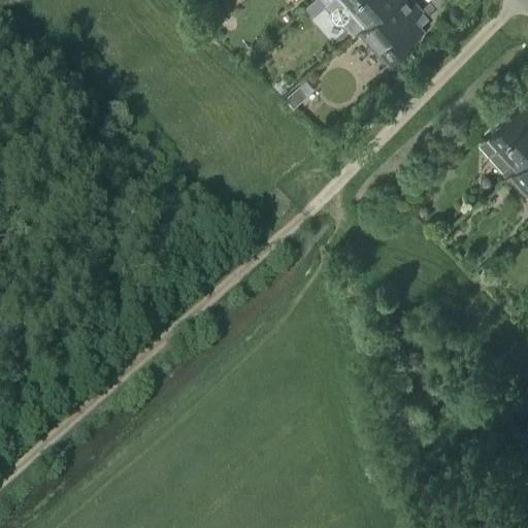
[(330,0),(326,4),(332,10),(331,13),(331,15),(331,18),(332,20),(333,22),(335,24),(338,25),(340,25),(344,24),(355,36),(359,31),(360,32),(387,9),(396,0),(330,0)]
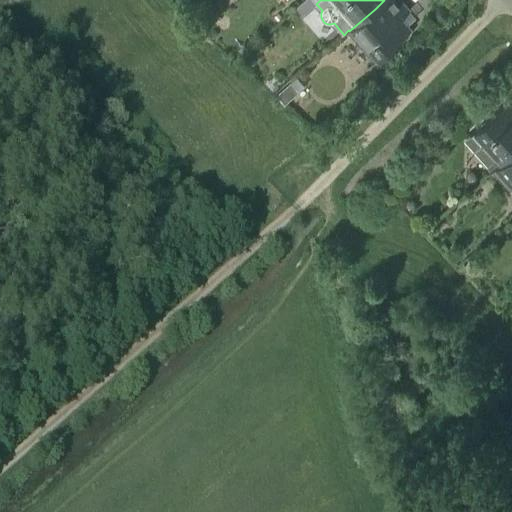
[(376,62),(412,30),(402,18),(411,10),(401,0),(384,0),(375,9),(349,31),(376,62)]
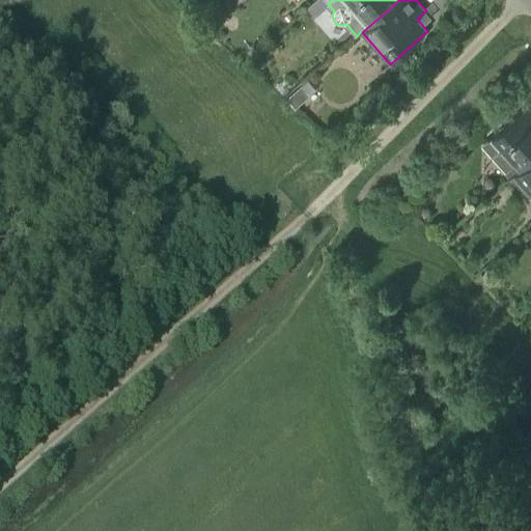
[(304,100),(296,90),(286,99),(295,108),(304,100)]
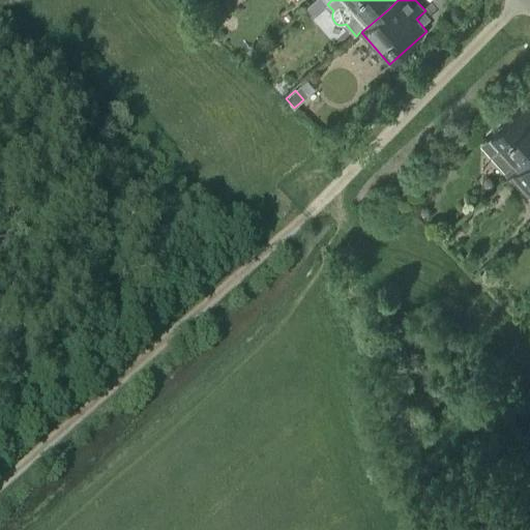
[(529,109),(526,105),(489,138),(518,170),(514,172),(510,175),(511,176),(529,159),(529,109)]
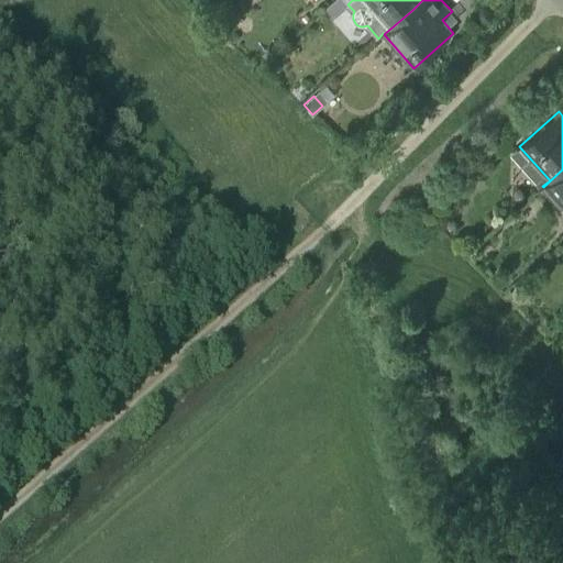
[(562,208),(562,169),(543,187),(562,208)]
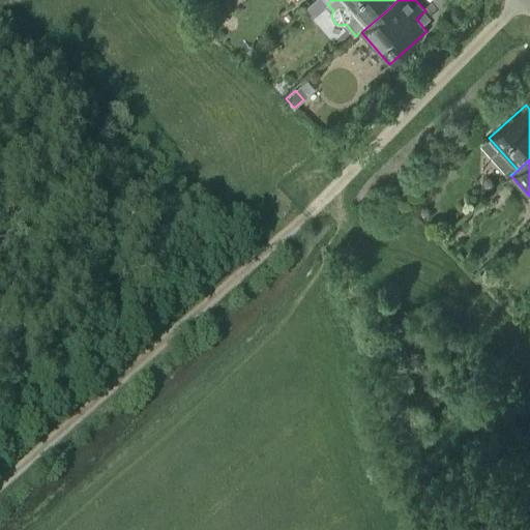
[(507,179),(510,175),(514,172),(510,169),(503,175),(507,179)]
